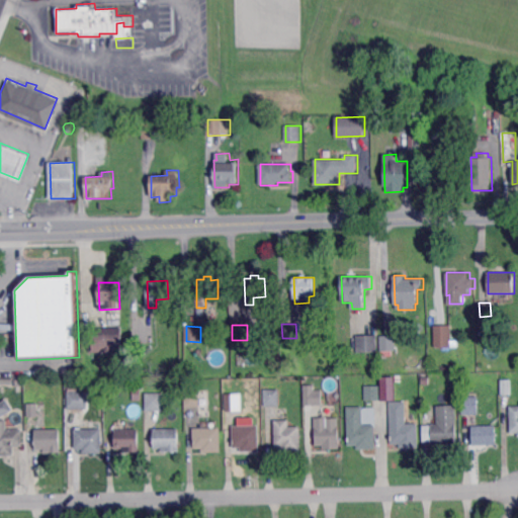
[(435,347),(434,326),(449,326),(450,347),(435,347)]
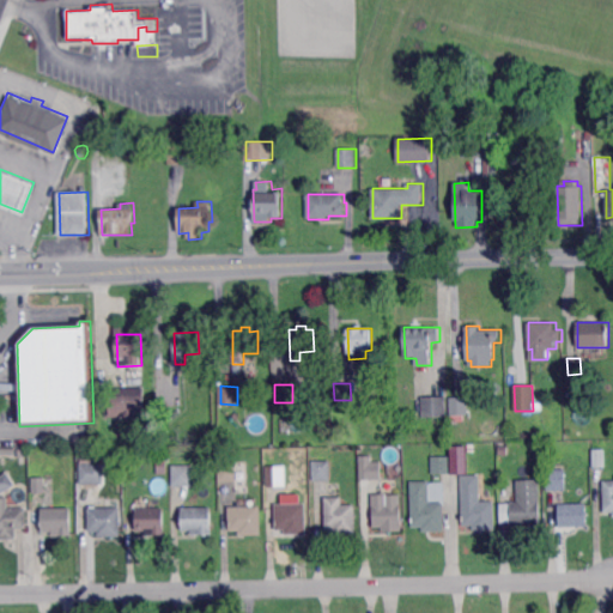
[(111,416),(110,388),(145,387),(146,414),(111,416)]
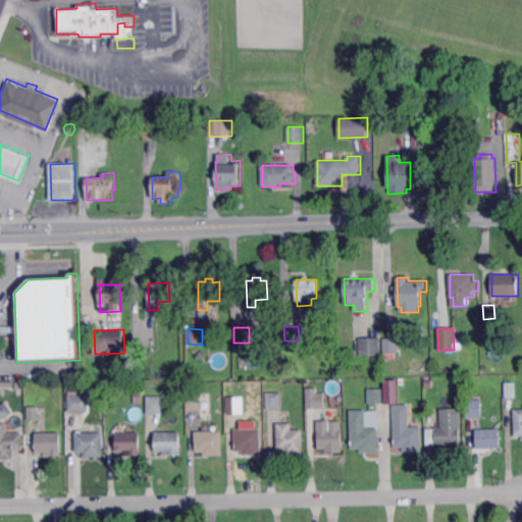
[(384,359),(384,337),(400,337),(400,353),(397,353),(397,359),(384,359)]
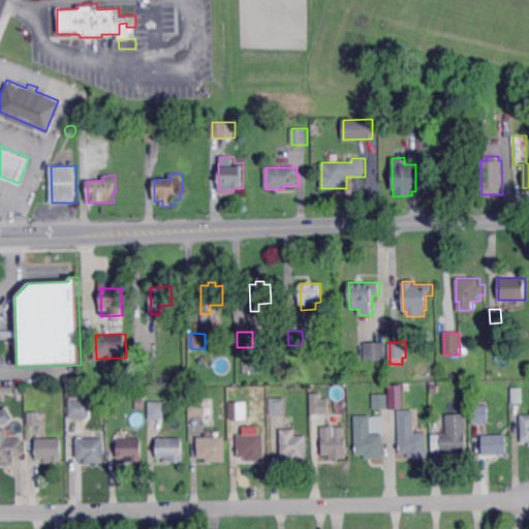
[(385,360),(364,361),(364,343),(385,343),(385,360)]
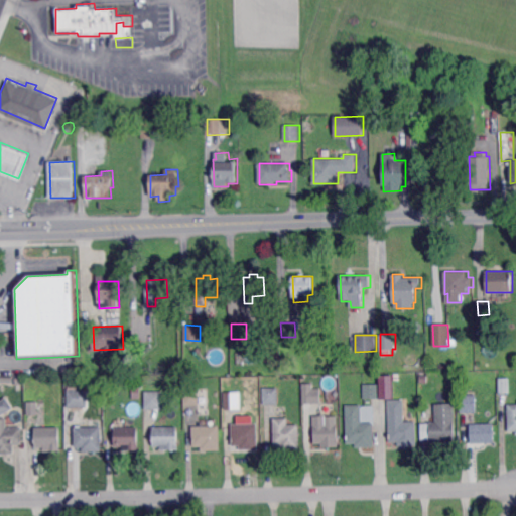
[(253,339),(254,347),(246,347),(246,339),(253,339)]
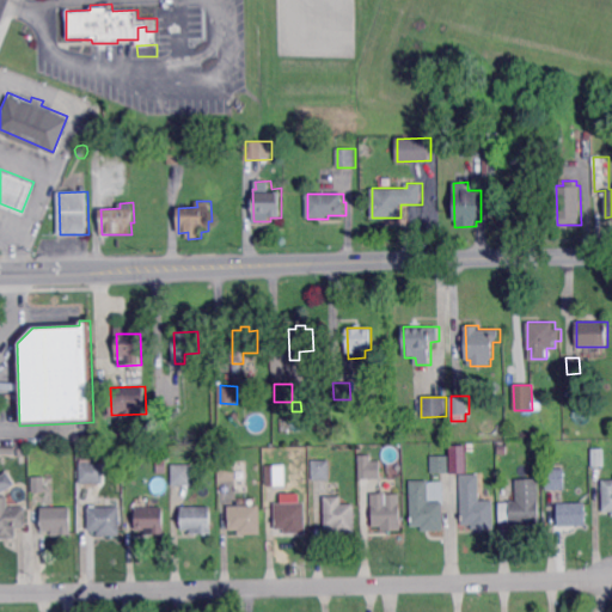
[(593,466),(593,448),(606,448),(606,466),(593,466)]
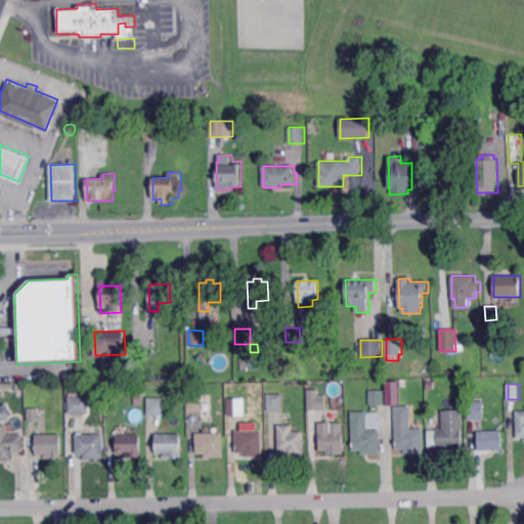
[(318,394),(326,393),(328,408),(309,409),(308,388),(318,388),(318,394)]
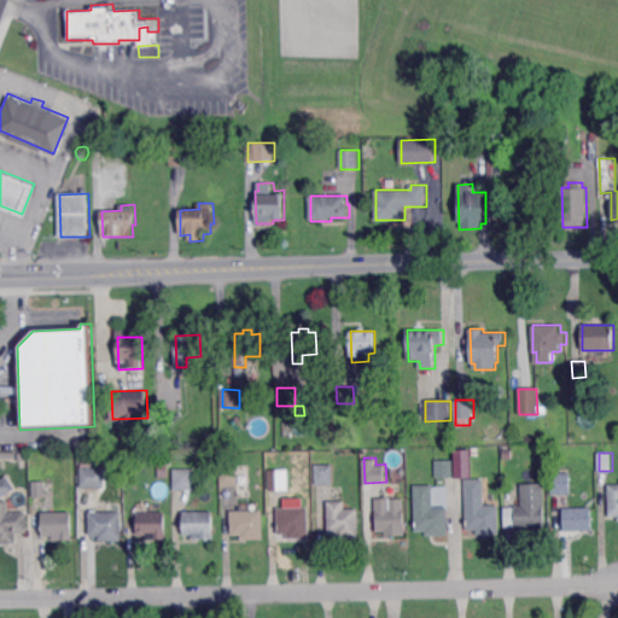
[(454,478),(437,478),(436,460),(454,460),(454,478)]
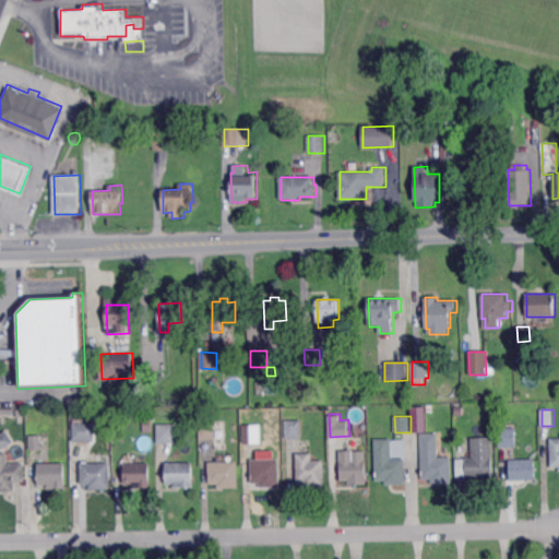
[(428,432),(413,432),(413,417),(427,417),(428,432)]
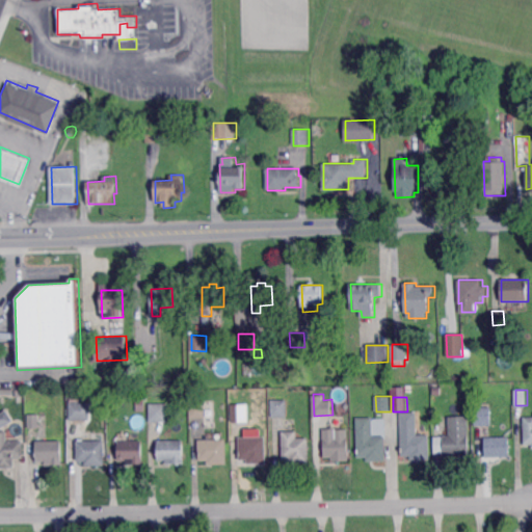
[(211,417),(191,417),(191,399),(211,399),(211,417)]
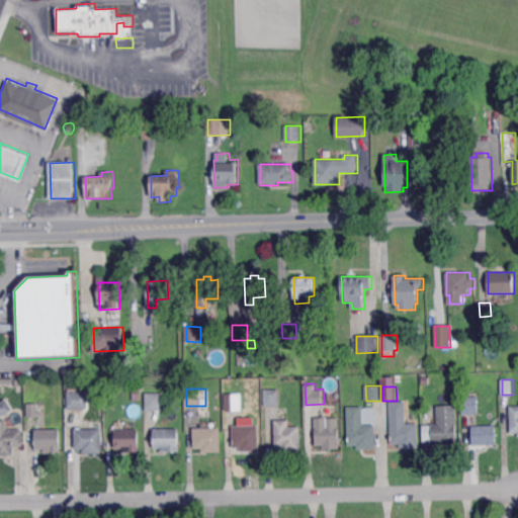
[(280,406),(264,406),(264,390),(280,390),(280,406)]
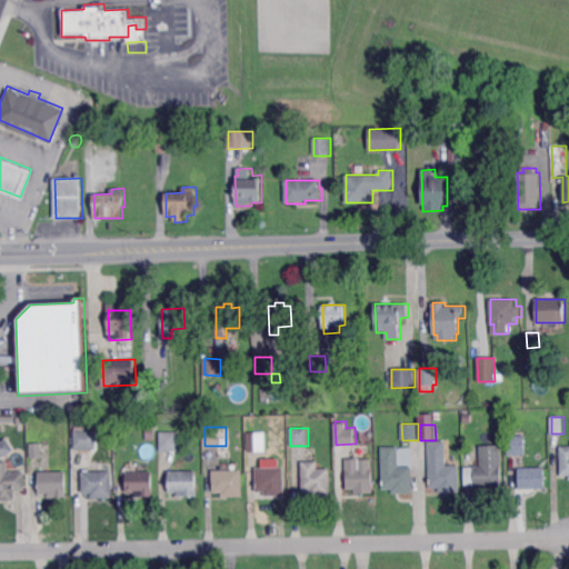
[(98,449),(76,449),(76,430),(98,430),(98,449)]
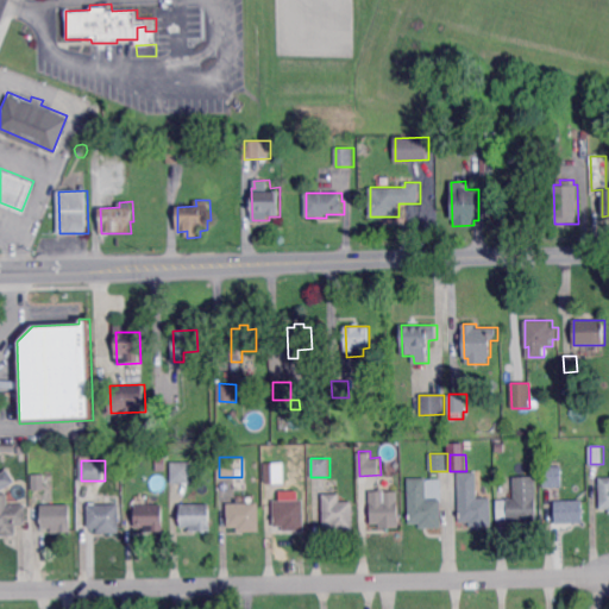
[(193,483),(173,483),(171,462),(193,462),(193,483)]
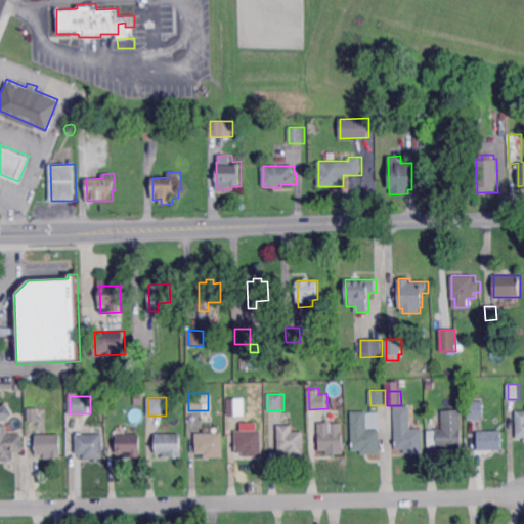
[(229,417),(228,398),(246,398),(247,416),(229,417)]
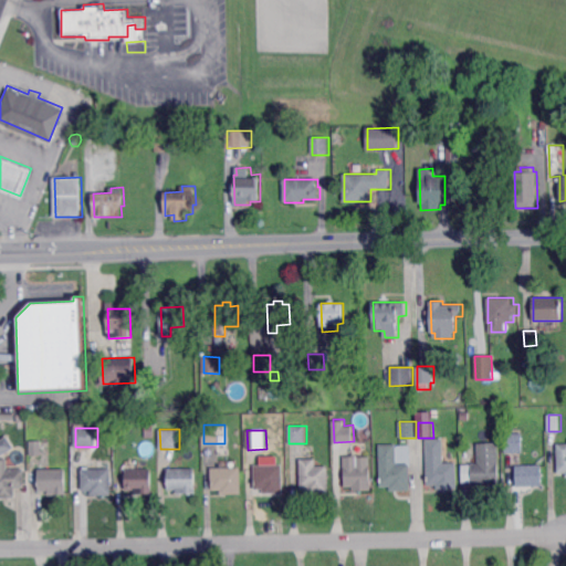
[(522,464),(543,464),(543,486),(514,488),(514,453),(506,453),(505,433),(523,433),(524,452),(522,452),(522,464)]
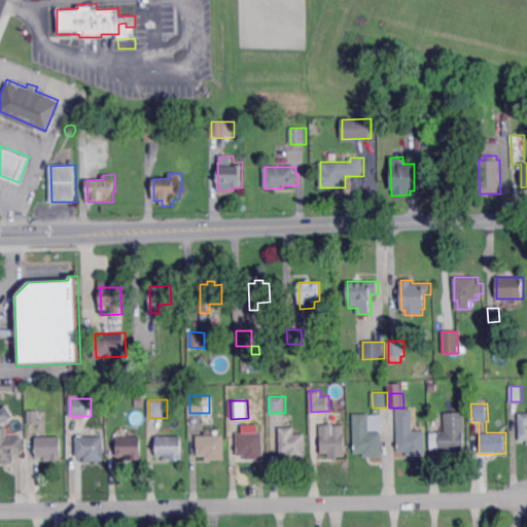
[(0,423),(0,410),(7,406),(13,416),(0,423)]
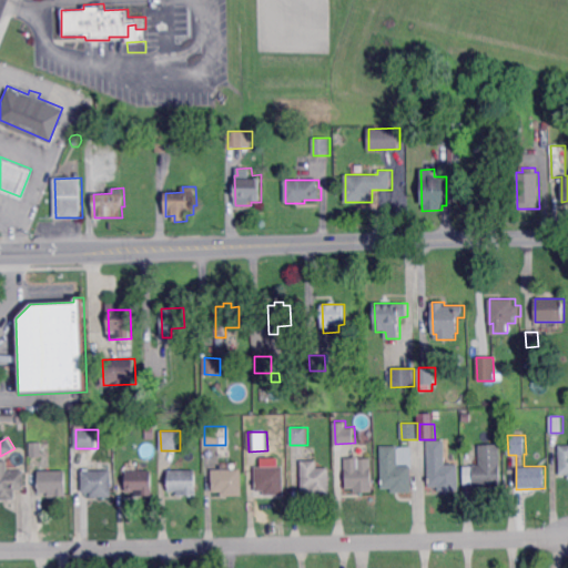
[(446,465),(459,464),(460,490),(439,492),(439,487),(428,487),(428,440),(446,440),(446,465)]
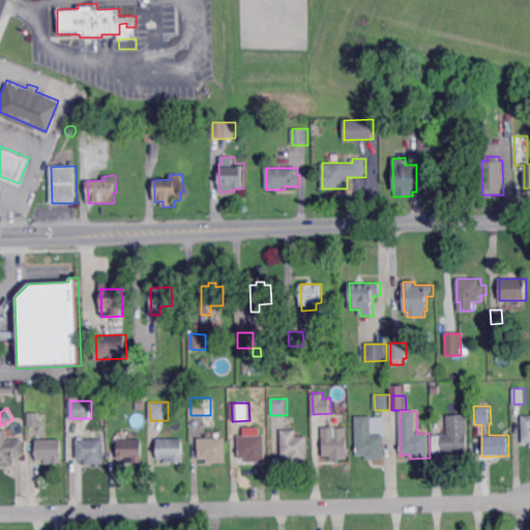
[(39,425),(29,425),(30,412),(39,412),(39,425)]
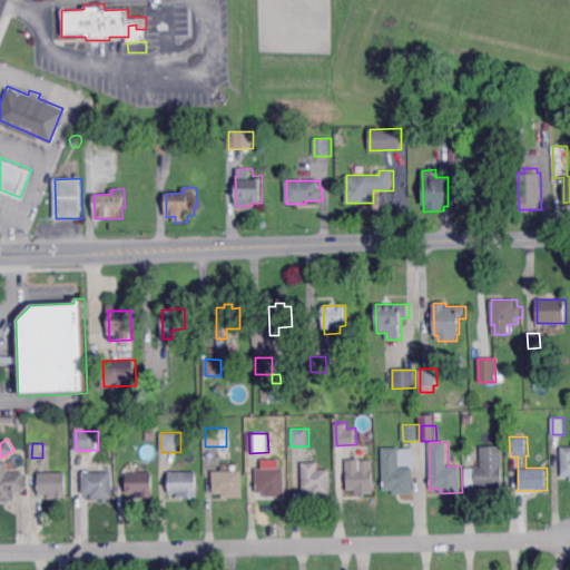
[(504,491),(485,492),(485,488),(477,488),(477,485),(467,485),(465,468),(482,467),(482,446),(502,445),(504,491)]
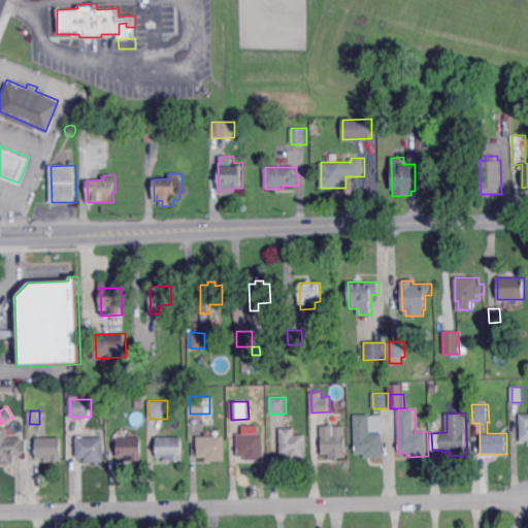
[(527,442),(527,413),(519,413),(519,442),(527,442)]
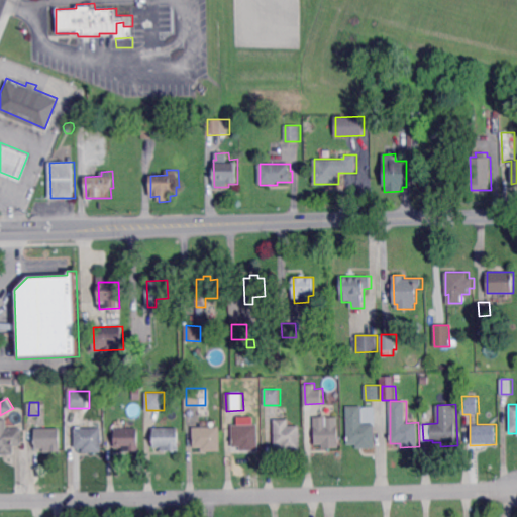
[(364,424),(376,424),(376,448),(356,448),(356,444),(347,445),(347,406),(364,406),(364,424)]
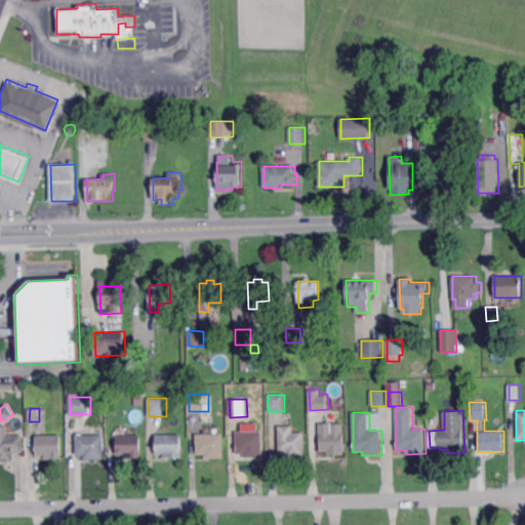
[(367,429),(379,429),(378,412),(366,412),(367,429)]
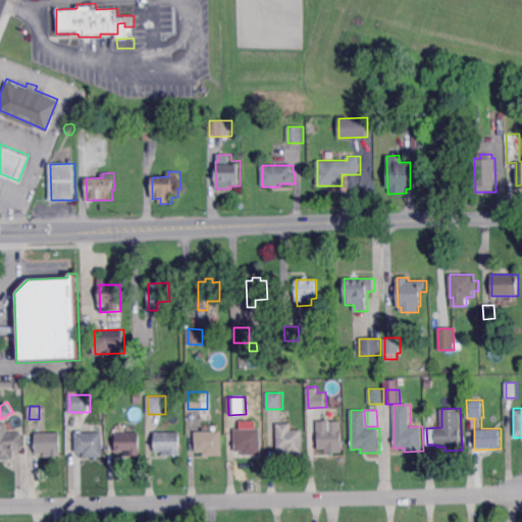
[(344,452),(326,453),(325,449),(319,449),(318,421),(343,420),(344,452)]
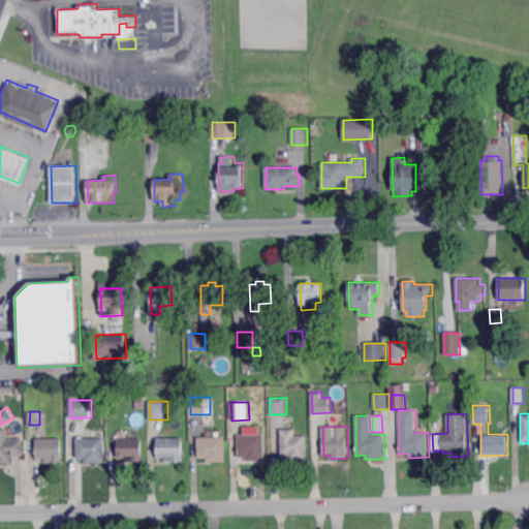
[(297,435),(308,435),(308,460),(289,460),(289,456),(282,457),(281,429),(297,429),(297,435)]
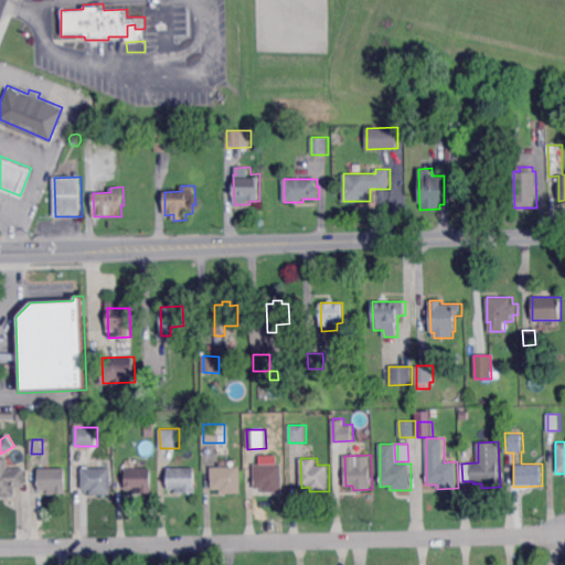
[(284,492),(264,493),(264,488),(255,488),(254,464),(283,462),(284,492)]
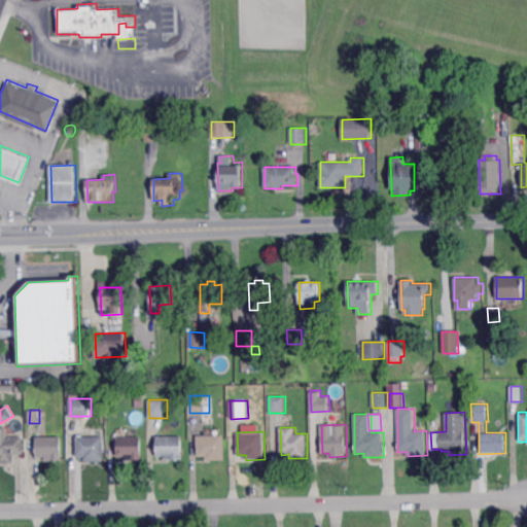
[(225,461),(206,461),(206,456),(198,456),(198,435),(225,434),(225,461)]
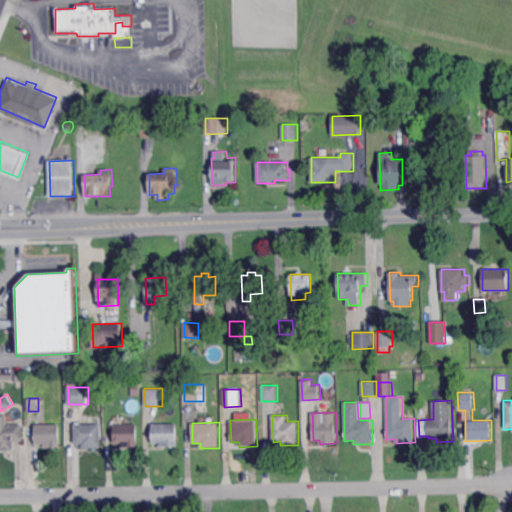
[(102,448),(83,448),(83,443),(75,444),(75,424),(101,423),(102,448)]
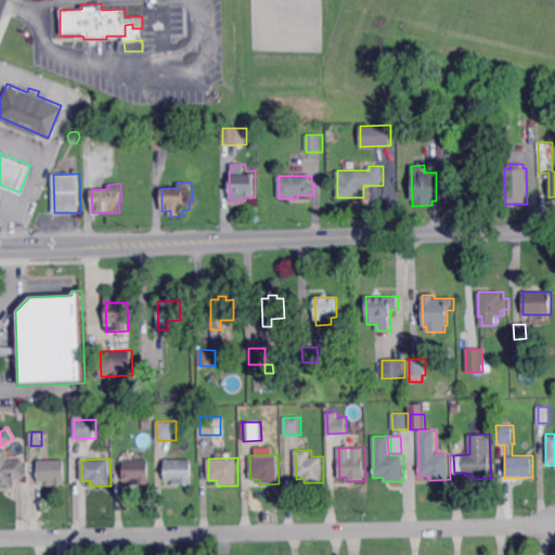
[(0,487),(0,460),(25,460),(25,477),(16,478),(16,482),(7,482),(7,487),(0,487)]
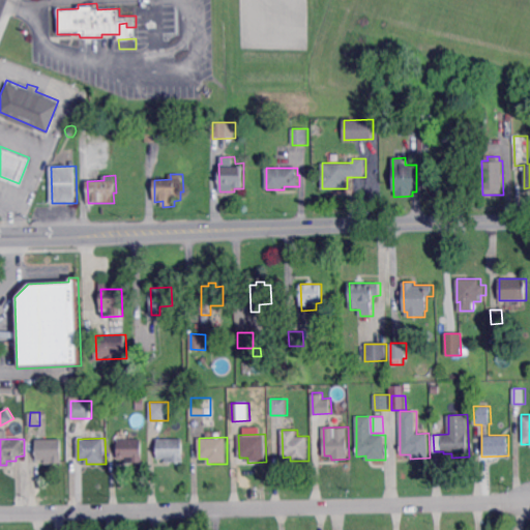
[(63,464),(47,464),(47,459),(37,459),(37,439),(63,439),(63,464)]
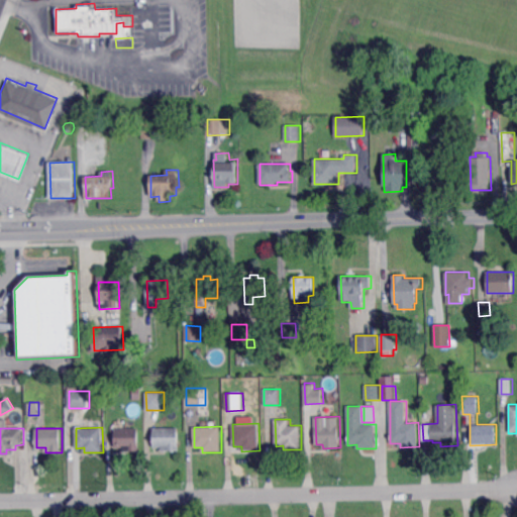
[(140,451),(124,451),(124,447),(116,447),(116,428),(140,428),(140,451)]
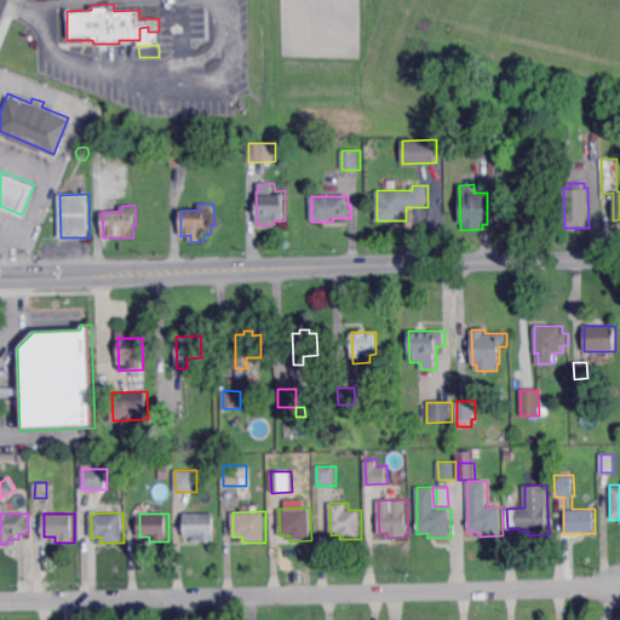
[(216,541),(194,541),(194,537),(185,537),(185,514),(214,514),(216,541)]
